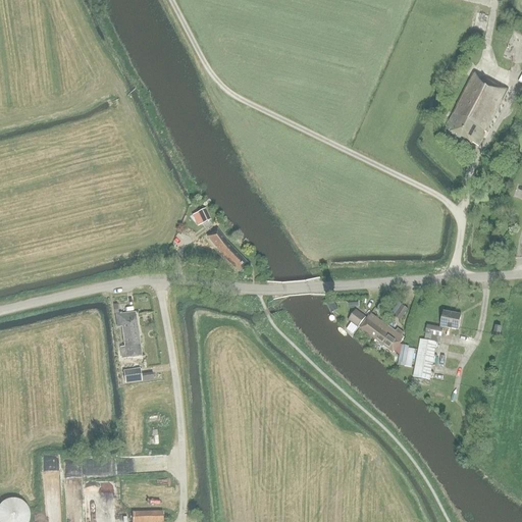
[(510,100),(515,90),(505,85),(504,87),(483,76),(482,79),(473,73),(456,106),(457,106),(445,129),(450,133),(449,134),(471,145),(472,144),(478,147),(505,97),(510,100)]
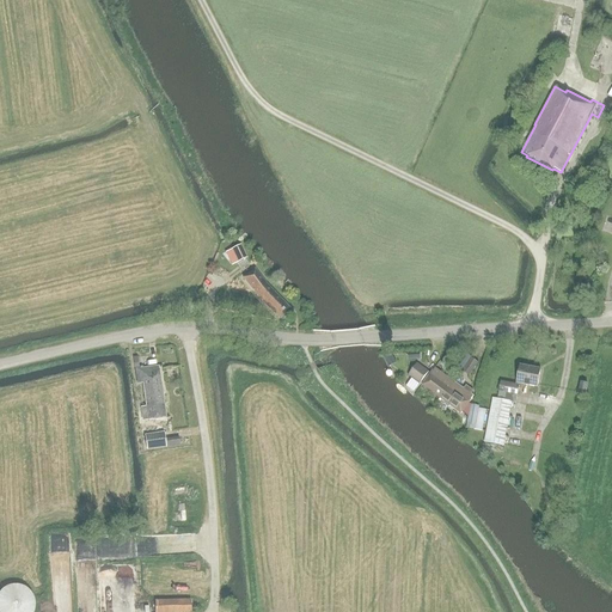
[(246,258),(240,245),(231,250),(238,263),(246,258)]
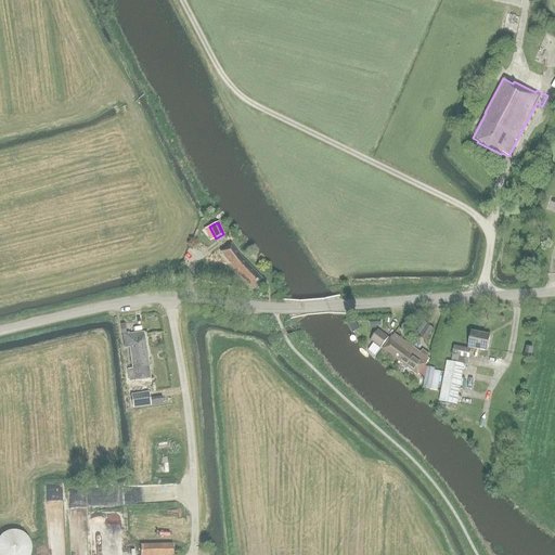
[(254,288),(262,280),(242,259),(231,244),(220,253),(232,268),(254,288)]
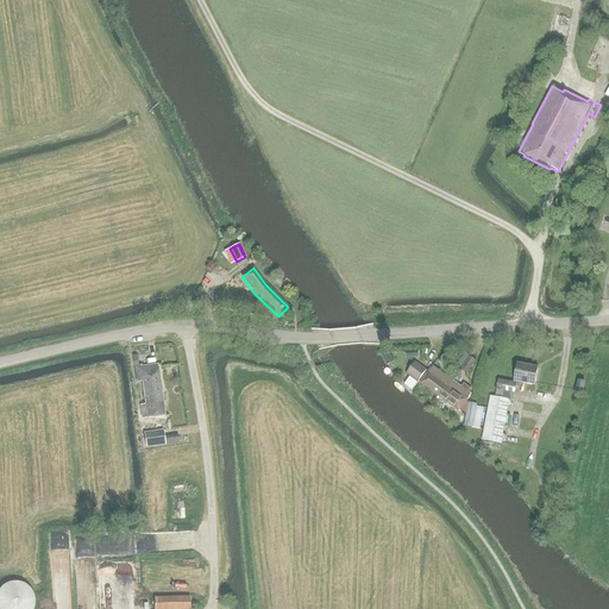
[(460,368),(468,356),(462,351),(453,363),(460,368)]
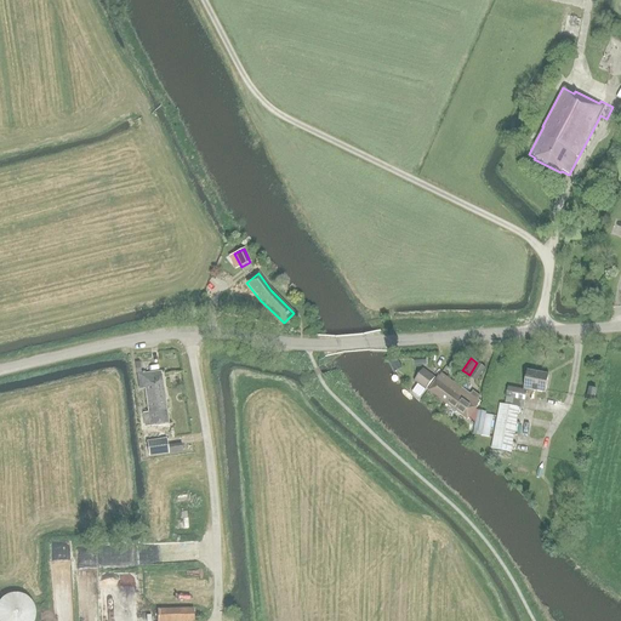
[(484,368),(477,363),(469,375),(468,376),(476,381),(484,368)]
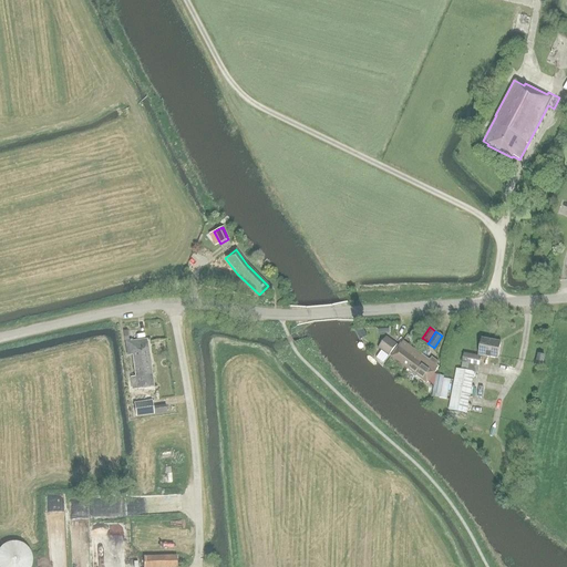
[(389,357),(398,344),(387,337),(378,348),(389,357)]
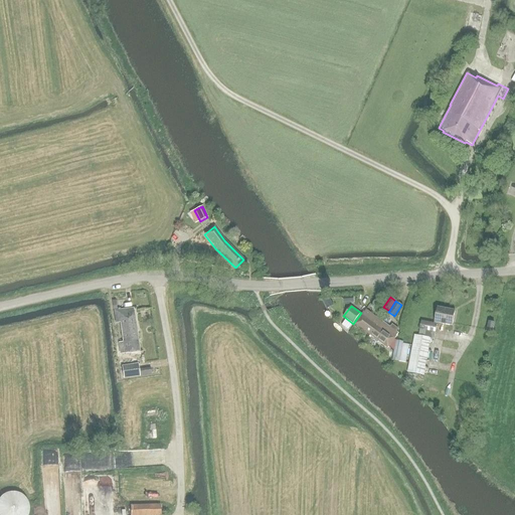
[(438,323),(453,326),(456,312),(438,308),(435,325),(421,322),(418,336),(414,336),(407,372),(423,375),(431,339),(434,340),(438,323)]
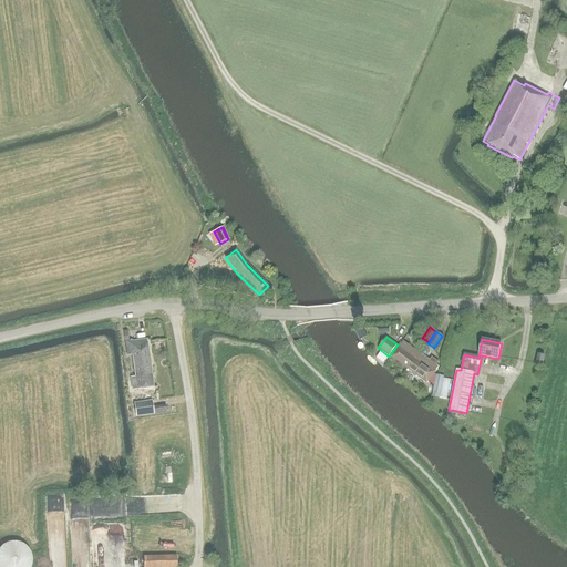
[(131,342),(125,342),(126,352),(127,357),(132,356),(134,370),(135,378),(136,382),(131,383),(132,390),(153,388),(146,340),(131,342)]
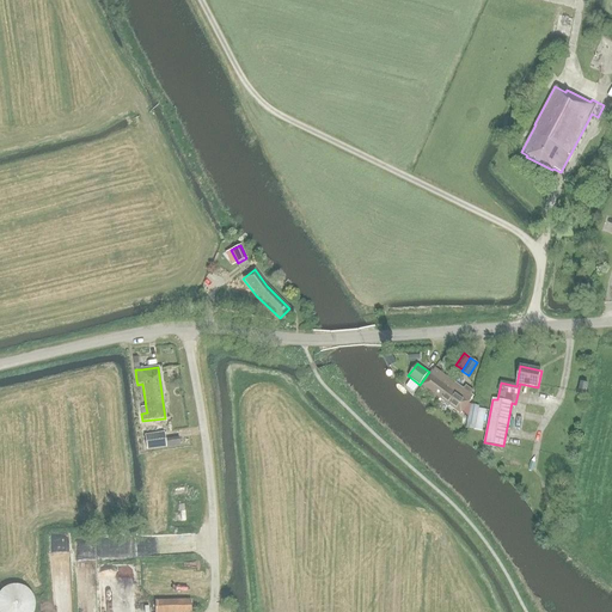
[(422,385),(432,392),(441,399),(453,384),(434,369),(422,385)]
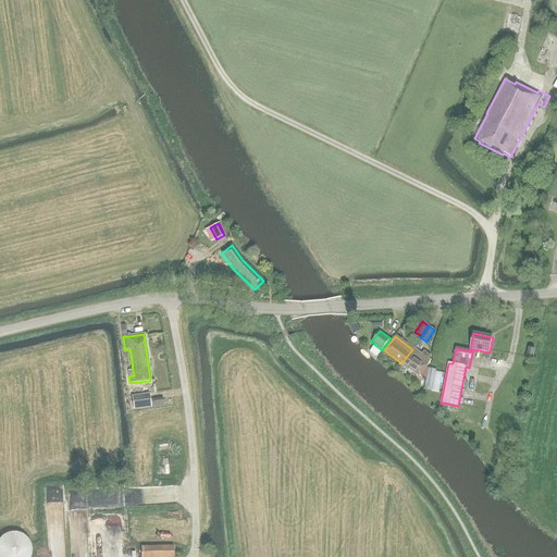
[(421,356),(412,349),(401,363),(419,376),(420,374),(425,380),(428,369),(426,367),(430,362),(428,360),(430,357),(423,353),(421,356)]
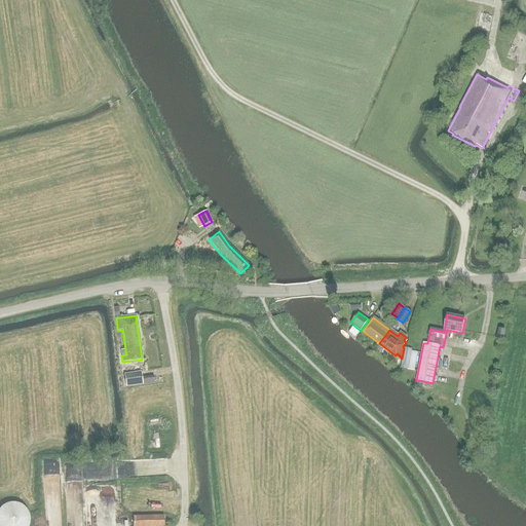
[(404,348),(402,359),(400,368),(415,371),(418,350),(404,348)]
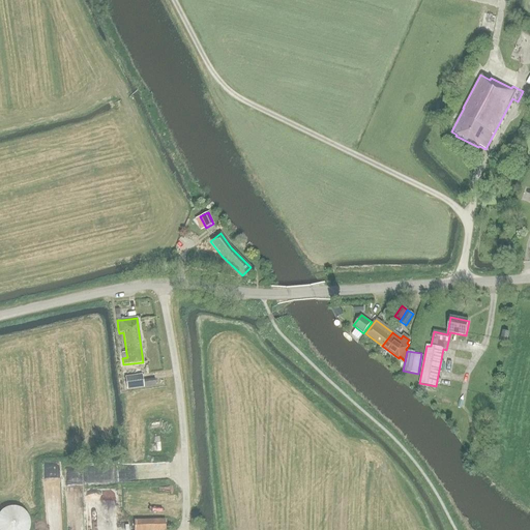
[(133,382),(126,383),(127,389),(144,387),(142,375),(131,376),(133,382)]
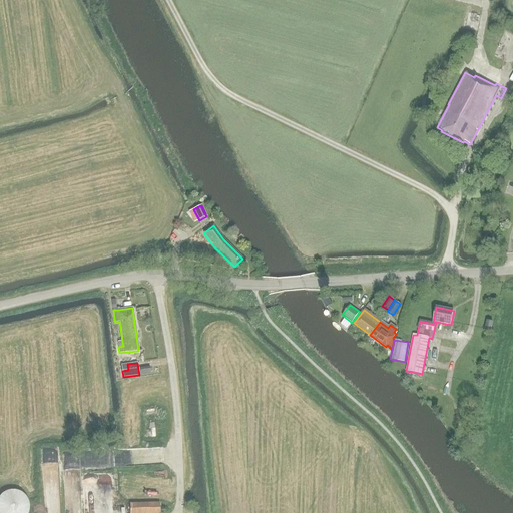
[(29,508),(29,505),(29,503),(28,500),(27,498),(25,496),(23,494),(21,493),(19,492),(16,491),(14,491),(11,491),(9,491),(6,492),(4,493),(2,494),(0,496),(0,512),(28,512),(29,510),(29,508)]
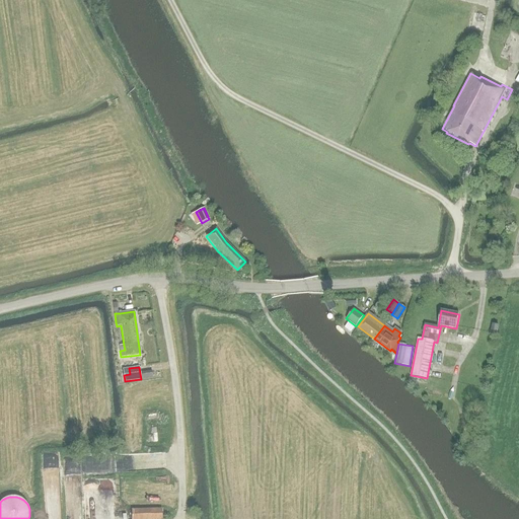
[(161,518),(162,509),(131,509),(131,518),(161,518)]
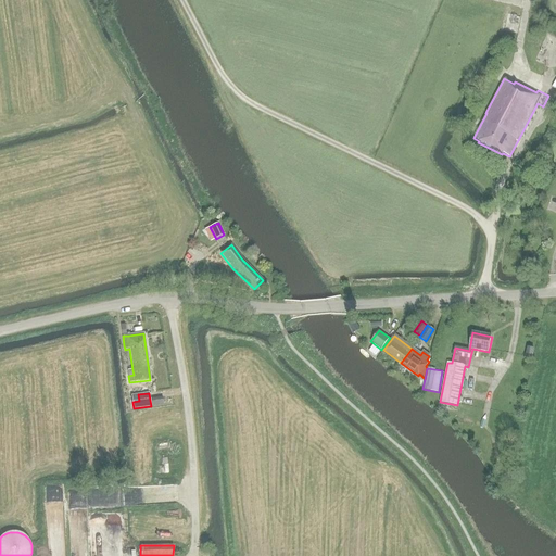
All buildings are outlined.
